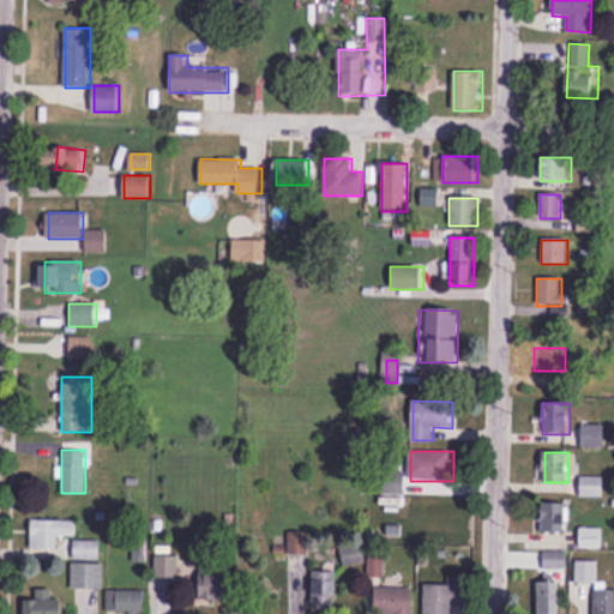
[(581,498),(603,498),(603,477),(581,477),(581,498)]
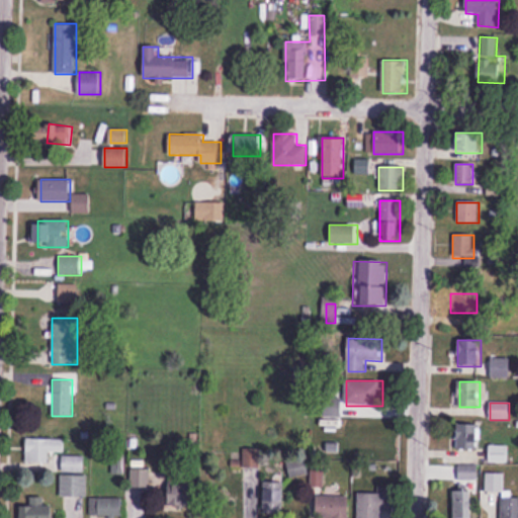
[(480,424),(457,424),(457,449),(480,449),(480,424)]
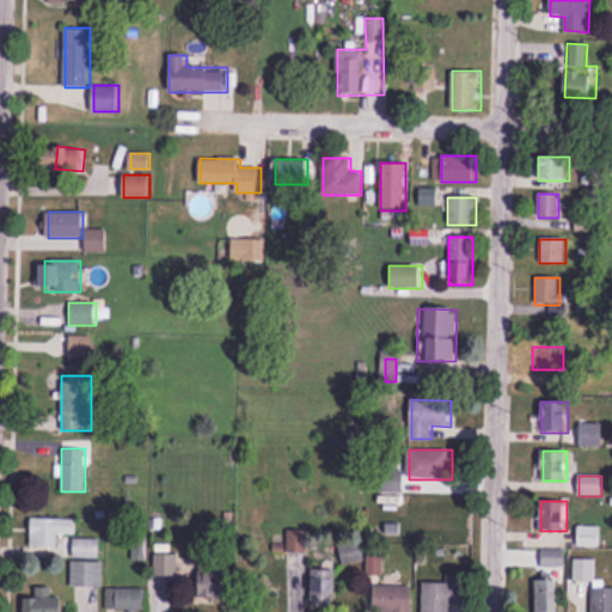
[(57,548),(57,533),(77,534),(78,519),(31,518),(30,546),(57,548)]
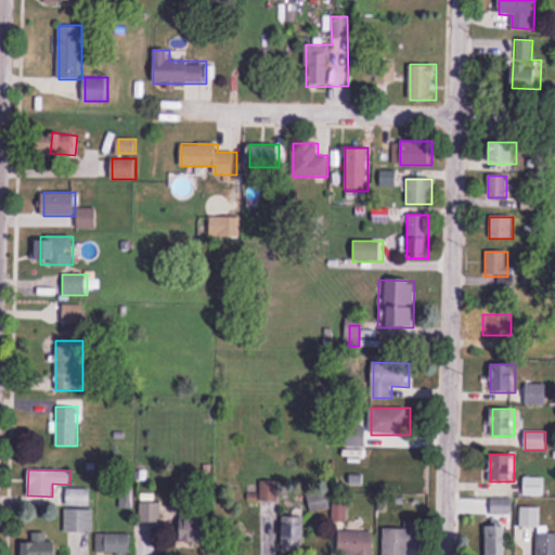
[(525,495),(544,495),(544,477),(525,477),(525,495)]
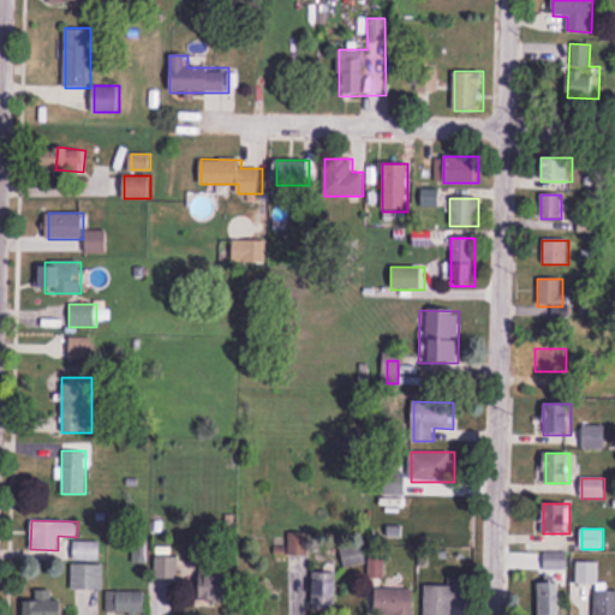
[(101,561),(101,542),(75,542),(75,561),(101,561)]
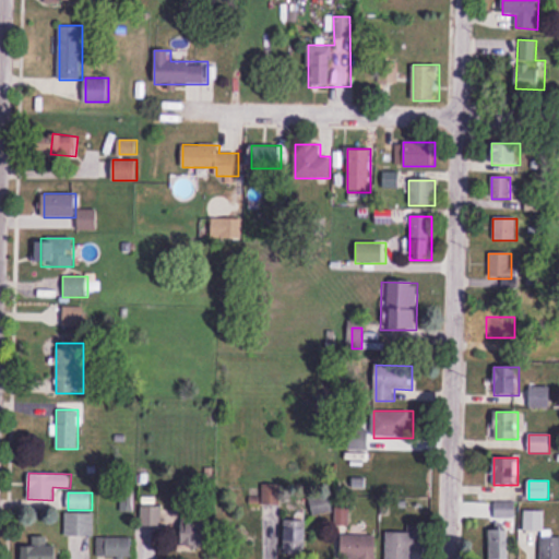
[(494,519),(516,519),(516,501),(494,501),(494,519)]
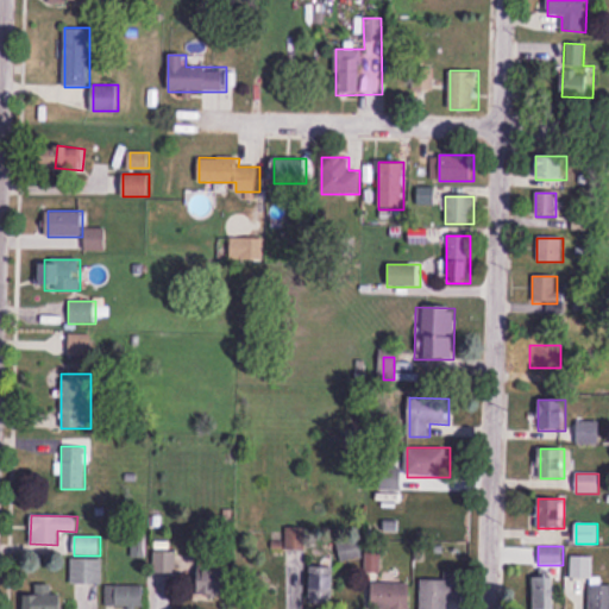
[(152,575),(176,575),(176,551),(152,551),(152,575)]
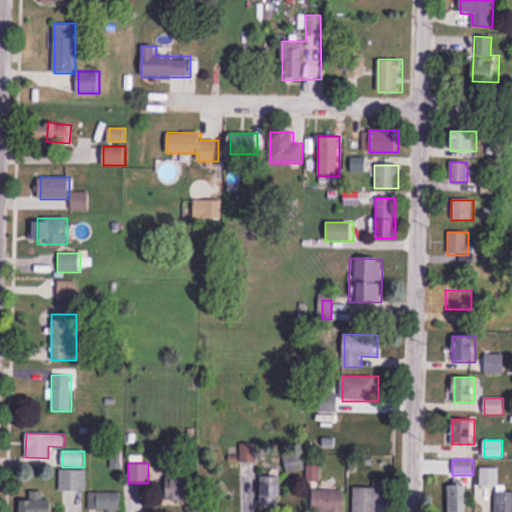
[(479,485),(498,485),(498,468),(479,468),(479,485)]
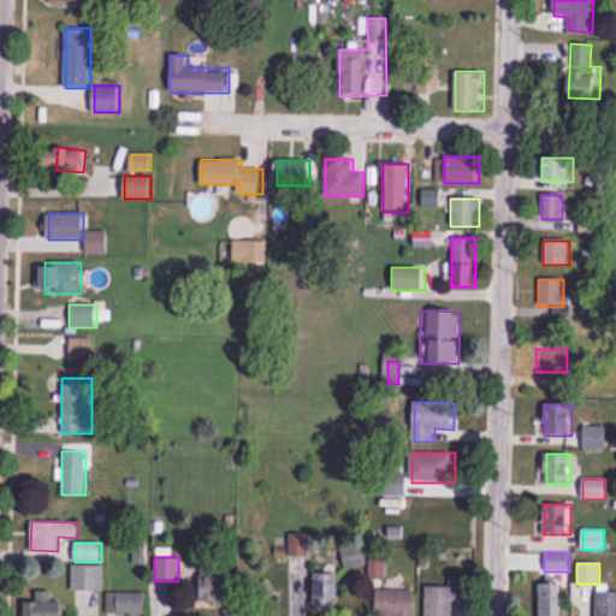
[(104,592),(104,564),(71,564),(71,592),(104,592)]
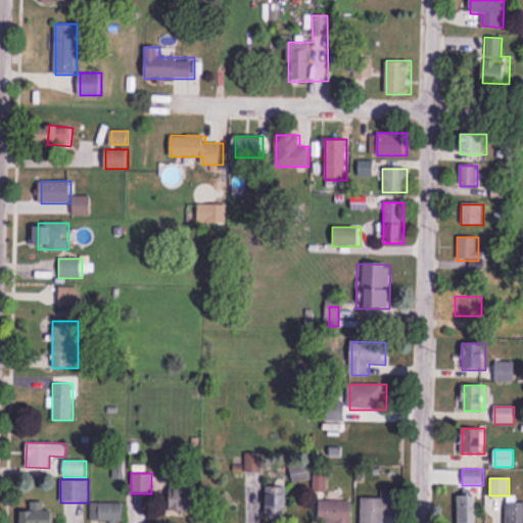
[(168,492),(175,517),(203,509),(196,484),(168,492)]
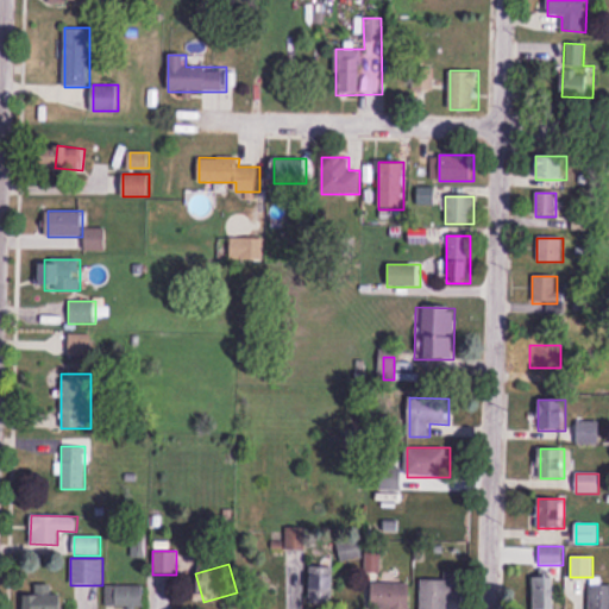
[(311,567),(311,606),(336,606),(336,567),(311,567)]
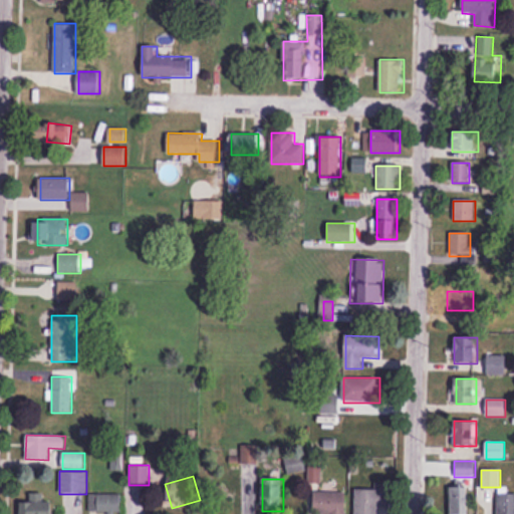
[(451,487),(450,513),(469,513),(469,487),(451,487)]
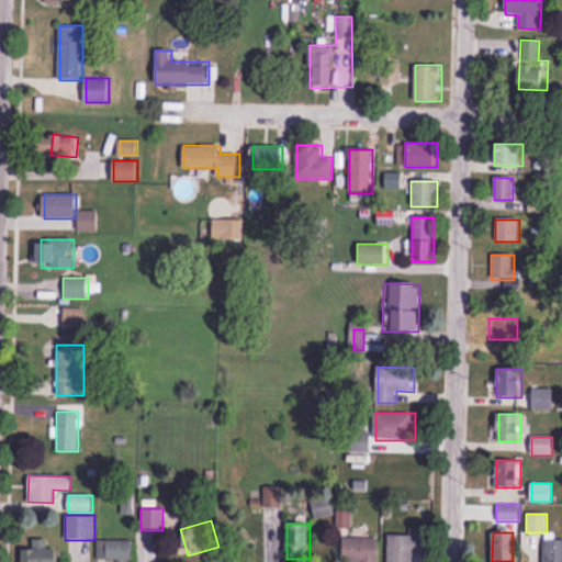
[(411,561),(412,561),(426,561),(427,536),(389,535),(388,561),(411,561)]
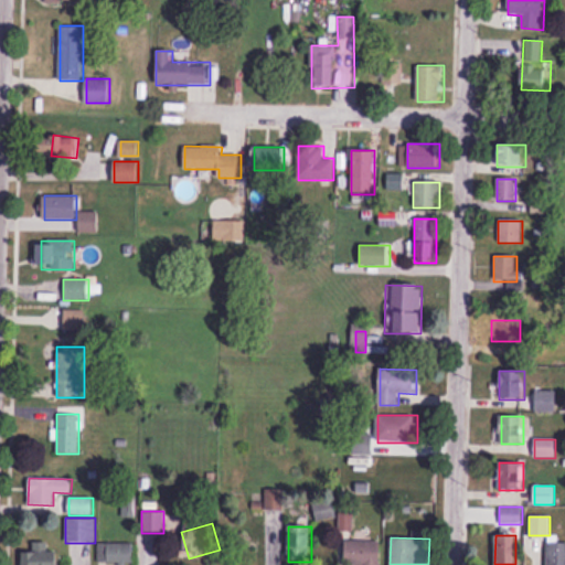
[(381,564),(381,541),(344,541),(344,564),(359,564),(358,564),(381,564)]
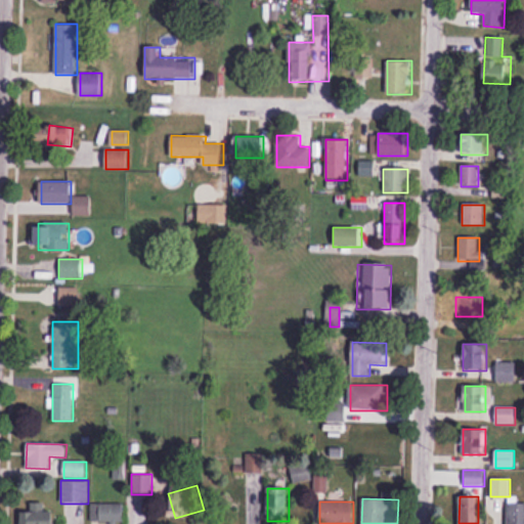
[(523,523),(523,503),(507,504),(506,523),(523,523)]
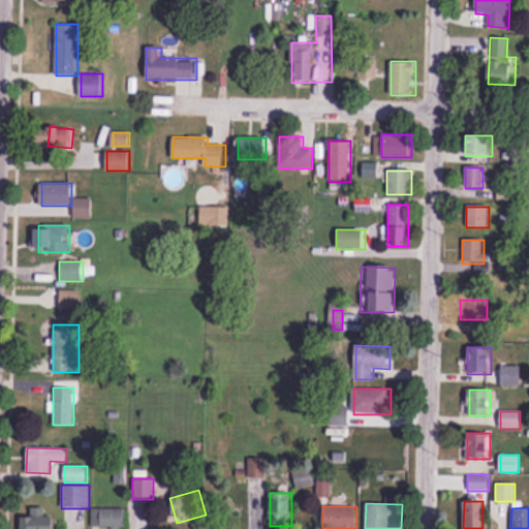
[(57,528),(58,517),(50,517),(50,508),(31,508),(31,528),(57,528)]
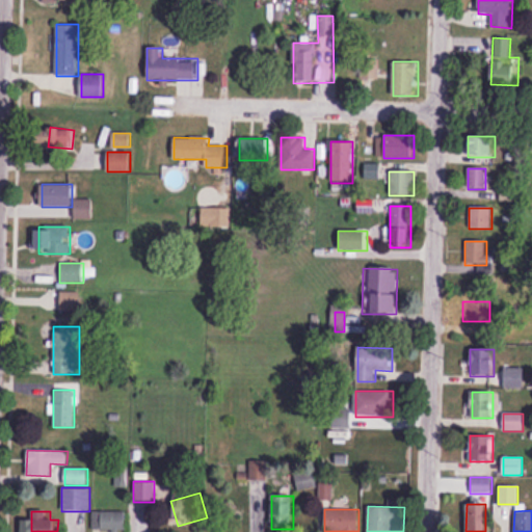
[(92,531),(127,531),(127,511),(92,511),(92,531)]
